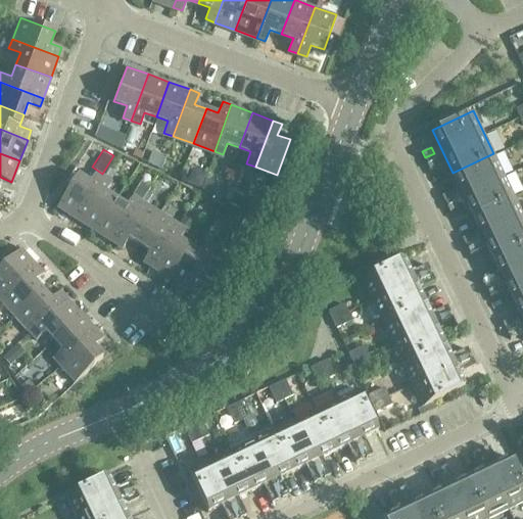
[(453,173),(463,193),(473,215),(514,195),(493,153),(453,173)]
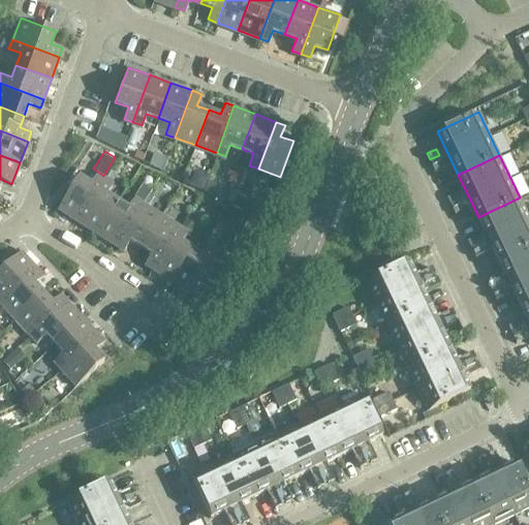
[(441,159),(432,163),(434,170),(444,165),(441,159)]
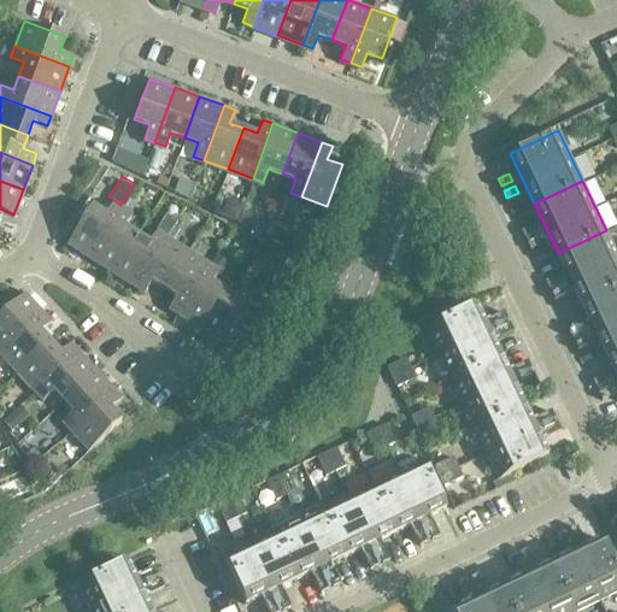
[(68,242),(90,257),(122,207),(112,201),(105,213),(92,205),(68,242)]
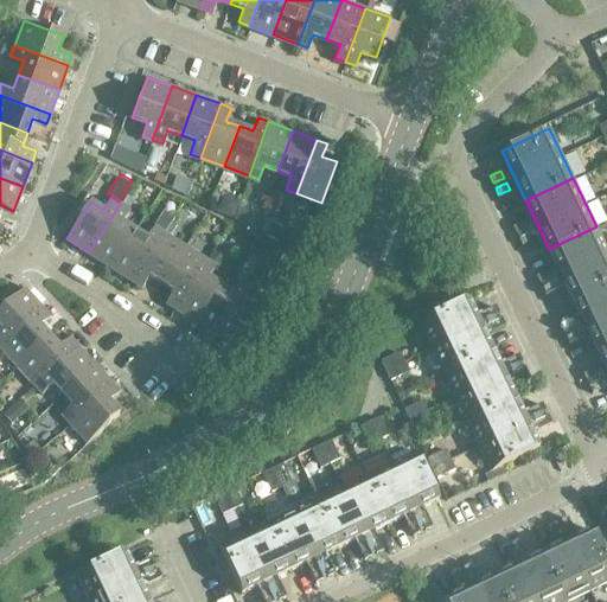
[(89,253),(110,266),(134,230),(122,222),(129,210),(120,204),(89,253)]
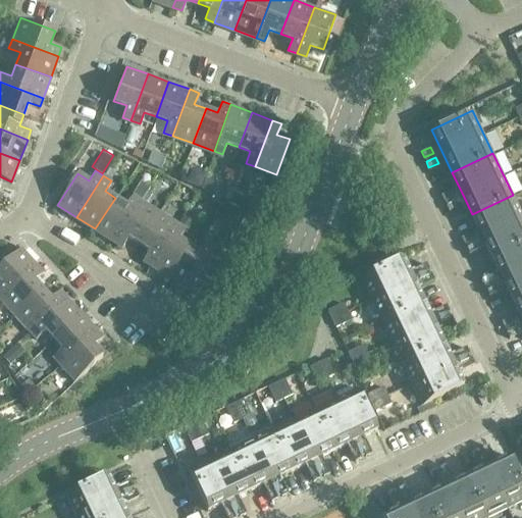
[(451,189),(441,194),(444,200),(454,195),(451,189)]
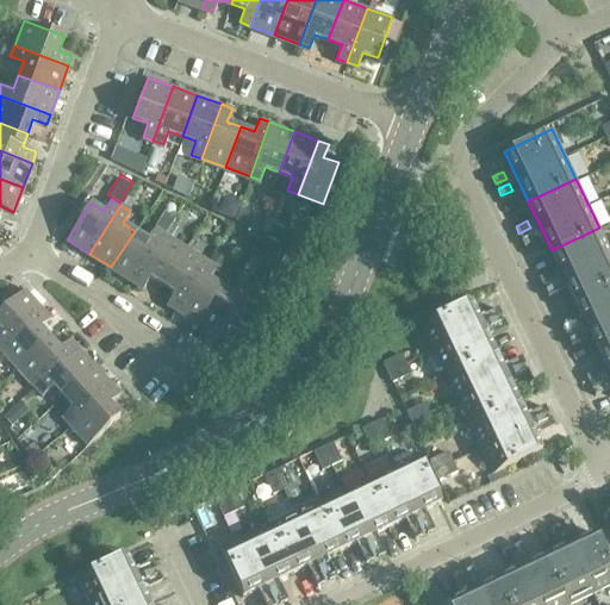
[(111,267),(134,281),(165,232),(155,226),(147,238),(135,231),(111,267)]
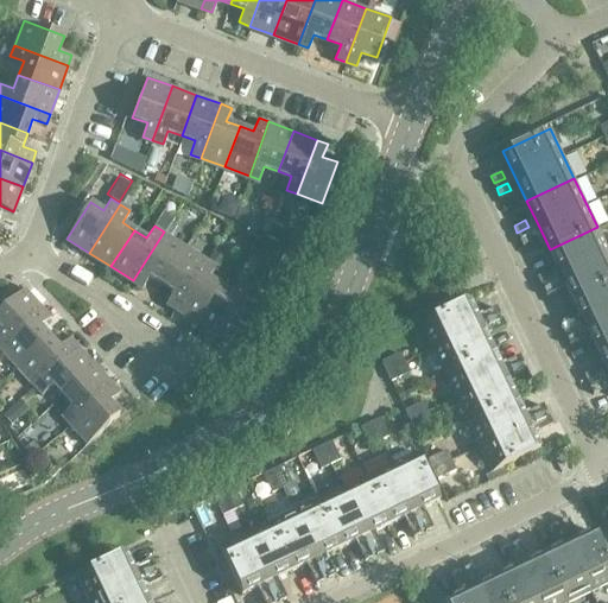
[(550,249),(572,299),(607,281),(607,248),(597,227),(550,249)]
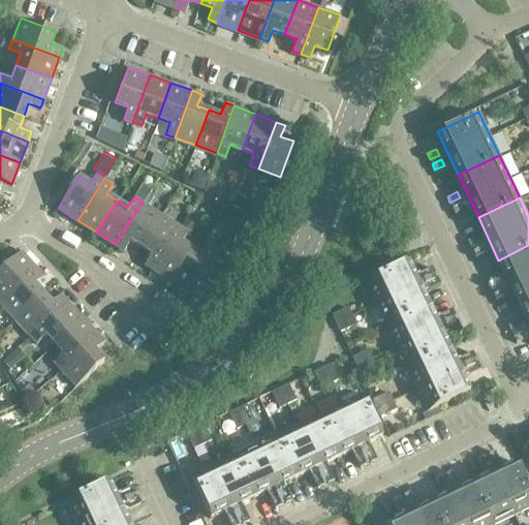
[(130,239),(141,245),(161,214),(143,202),(116,244),(124,249),(130,239)]
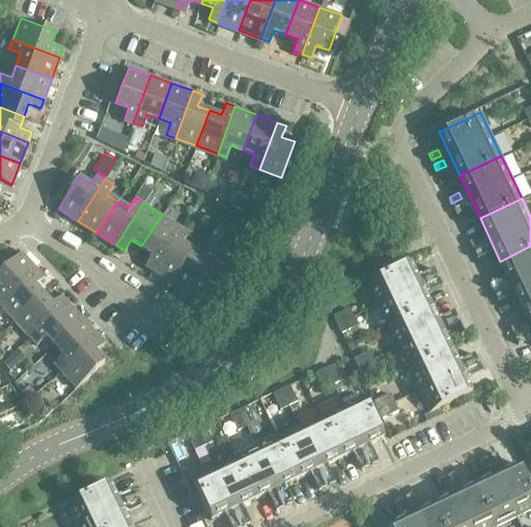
[(464,202),(453,207),(456,214),(467,209),(464,202)]
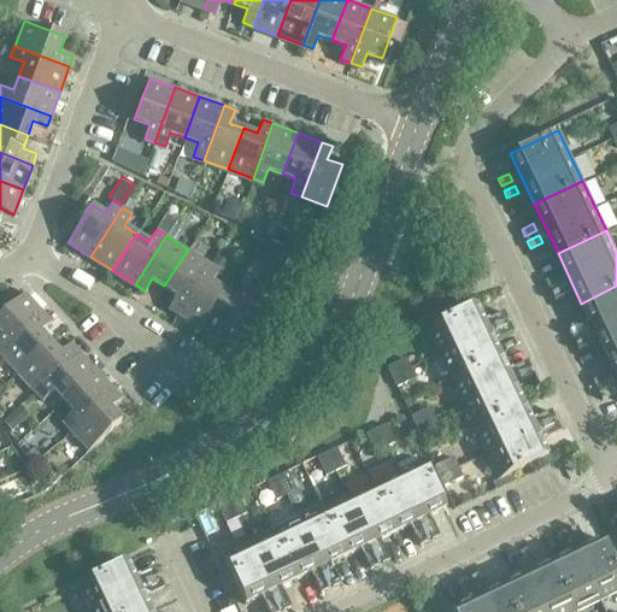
[(169,306),(178,312),(210,263),(188,249),(164,286),(177,294),(169,306)]
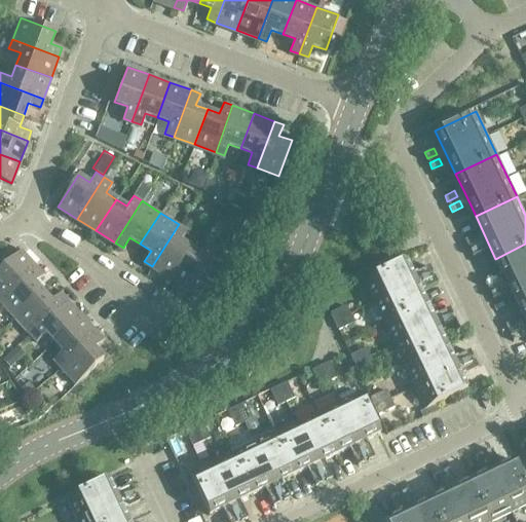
[(171,278),(191,247),(180,239),(187,229),(179,224),(152,266),(171,278)]
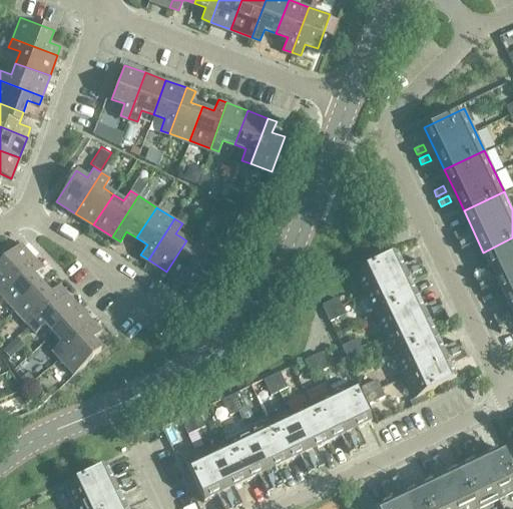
[(373,231),(379,243),(393,236),(387,224),(373,231)]
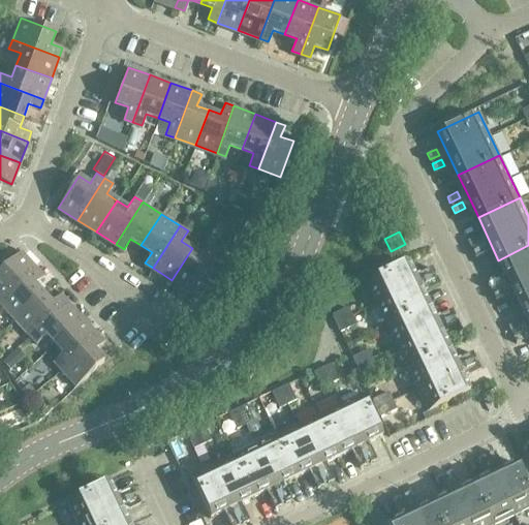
[(477,235),(467,239),(470,245),(480,241),(477,235)]
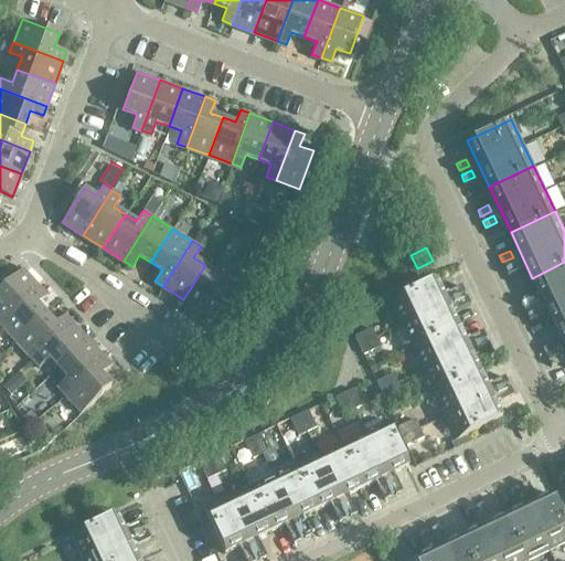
[(183,299),(204,313),(233,267),(223,261),(216,273),(205,265),(183,299)]
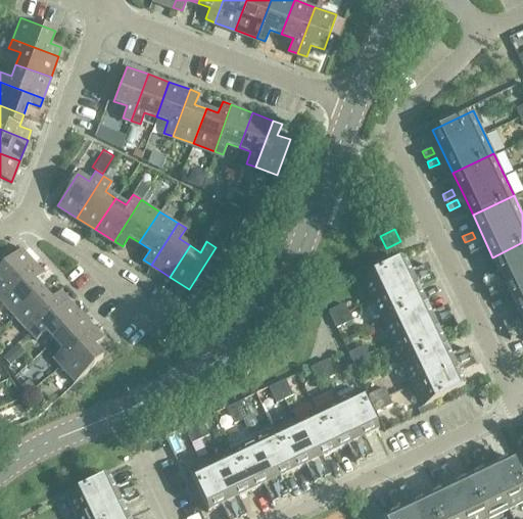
[(476,242),(467,246),(470,252),(479,247),(476,242)]
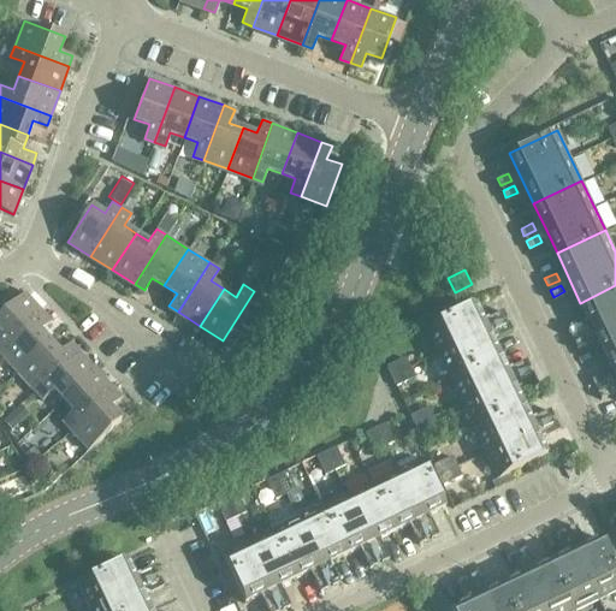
[(615,285),(580,303),(604,353),(615,346),(615,285)]
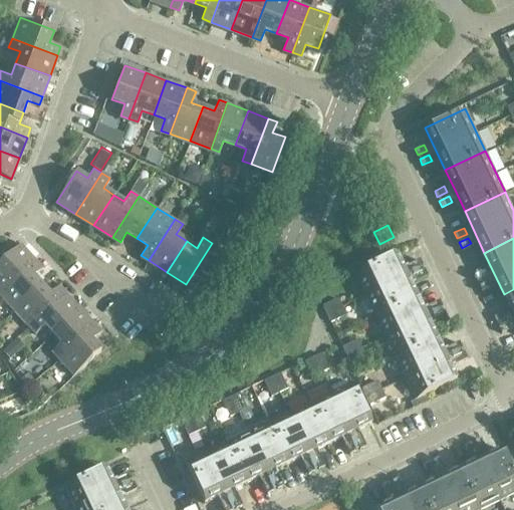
[(0,279),(0,292),(35,260),(20,243),(0,261),(0,274),(2,277),(0,279)]
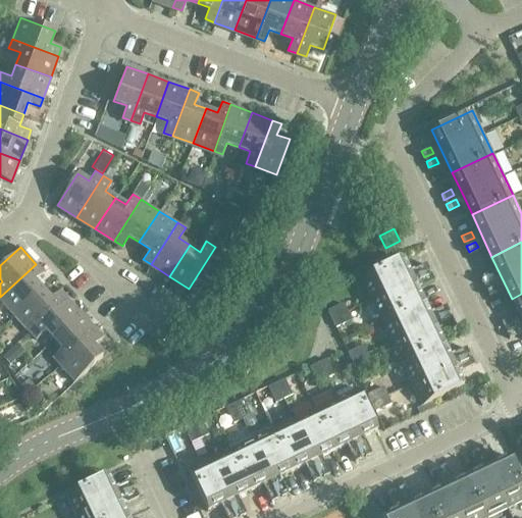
[(215,247),(189,289),(196,294),(203,282),(214,291),(235,258),(215,247)]
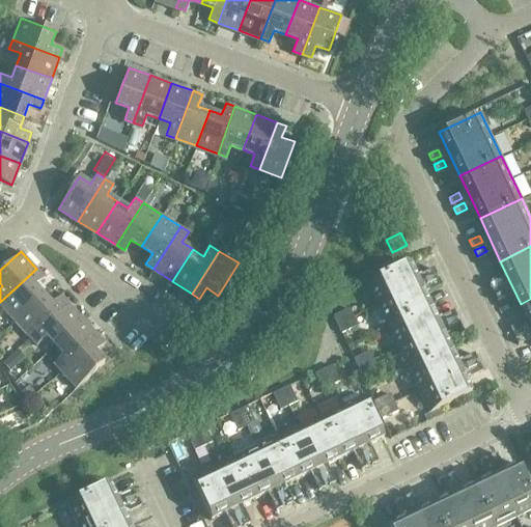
[(367,280),(388,324),(430,304),(410,260),(367,280)]
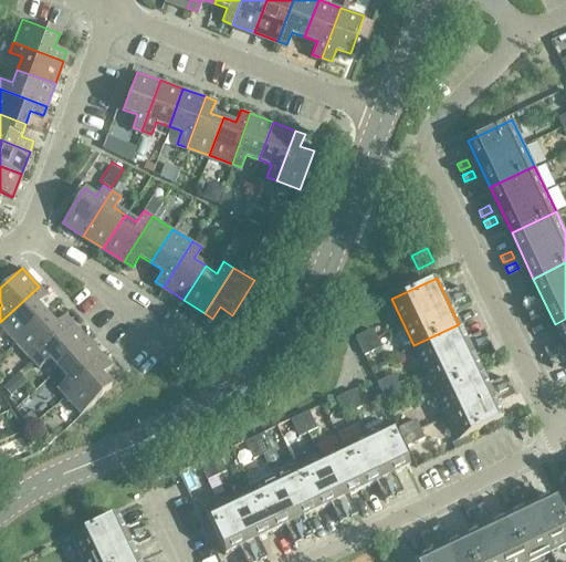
[(462,284),(451,289),(454,295),(464,291),(462,284)]
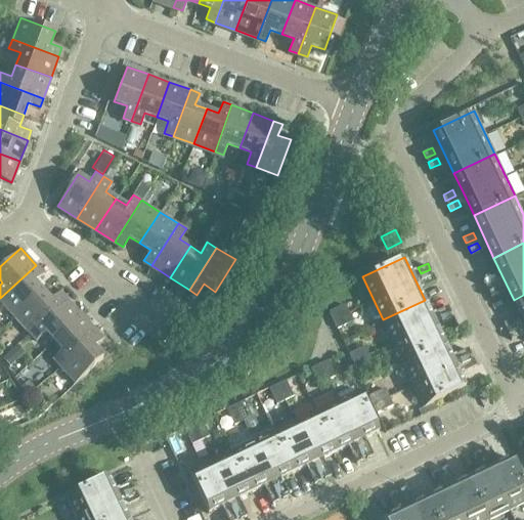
[(0,298),(14,315),(42,290),(34,280),(43,271),(36,265),(0,298)]
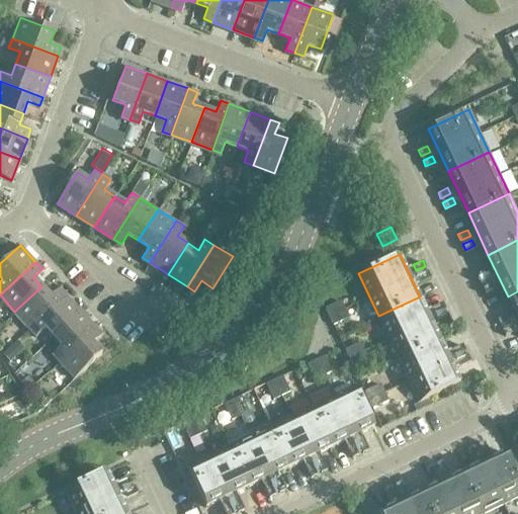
[(427,270),(418,274),(421,280),(430,276),(427,270)]
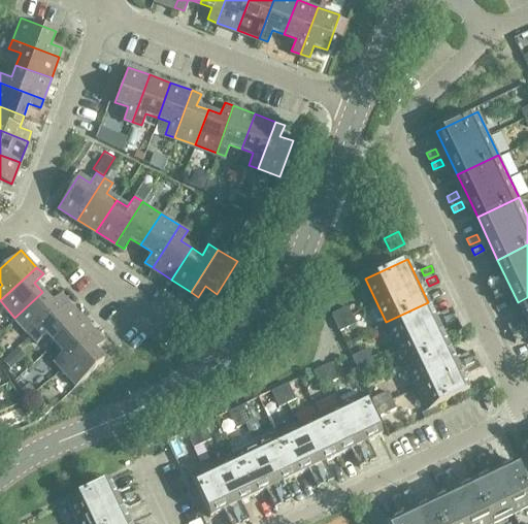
[(496,276),(487,281),(490,287),(499,283),(496,276)]
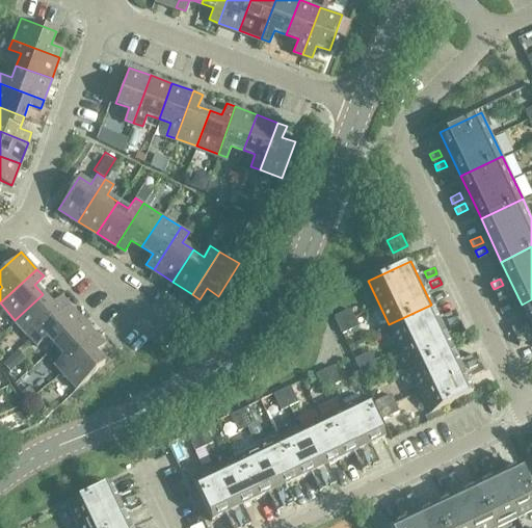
[(505,289),(496,294),(499,300),(508,295),(505,289)]
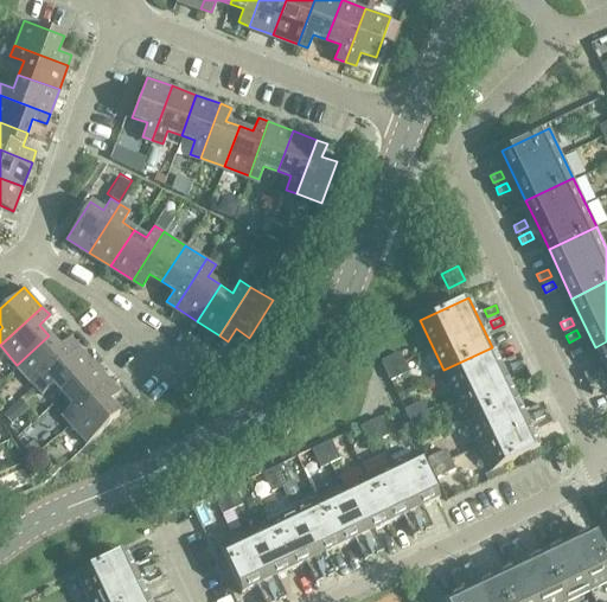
[(17,365),(34,384),(77,345),(69,337),(58,346),(49,335),(17,365)]
